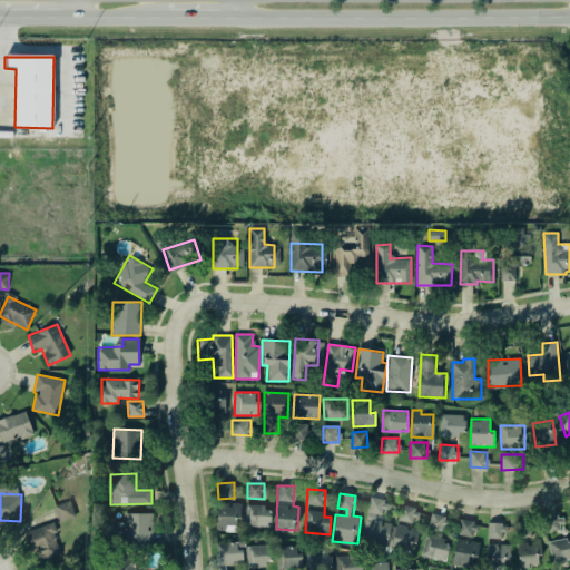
[(362,542),(414,550),(418,529),(383,523),(387,501),(370,498),(362,542)]
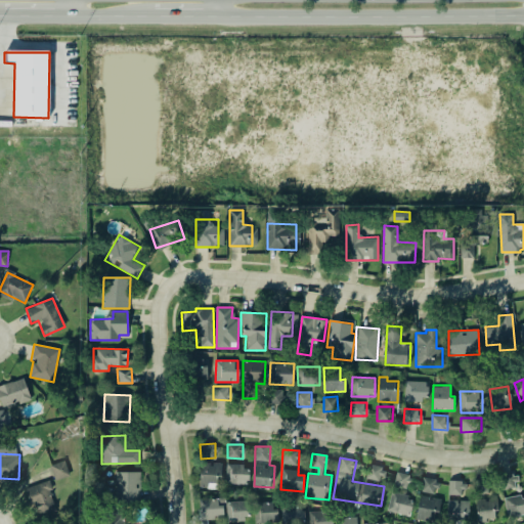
[(55,480),(71,475),(64,460),(50,465),(55,480)]
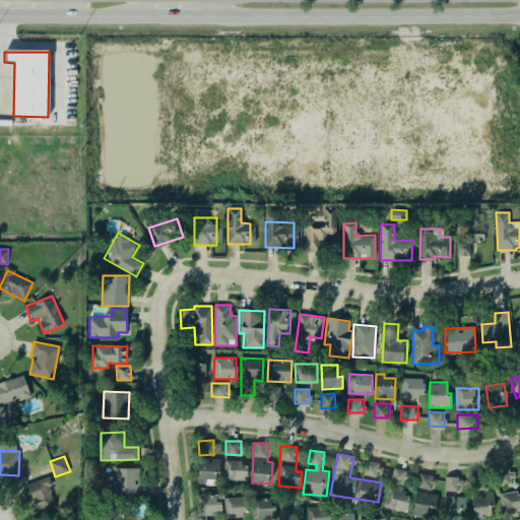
[(219,473),(220,459),(198,459),(197,483),(215,484),(215,473),(219,473)]
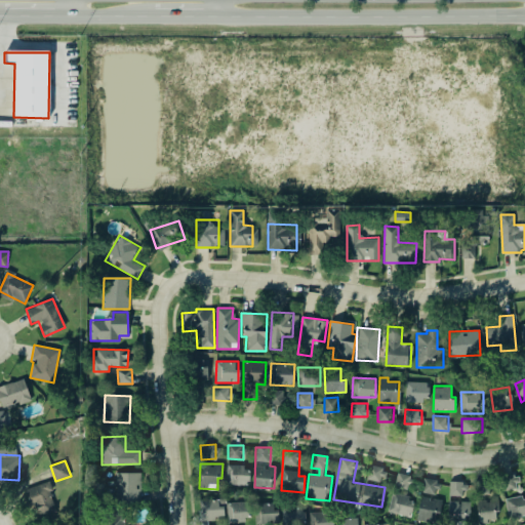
[(227,466),(227,484),(249,485),(250,467),(227,466)]
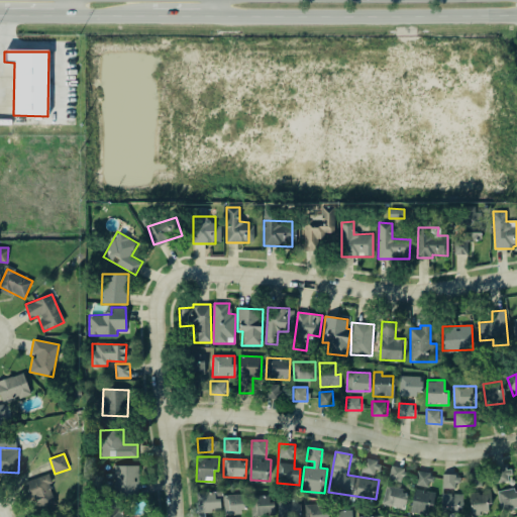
[(378,476),(381,461),(364,458),(360,472),(378,476)]
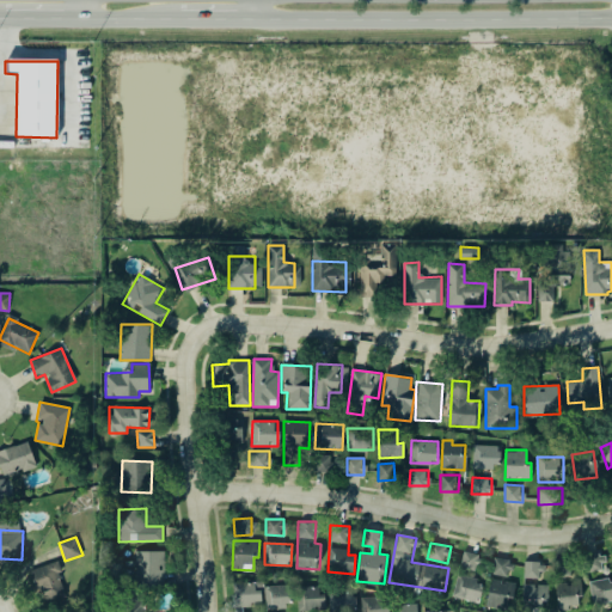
[(164,551),(134,550),(134,586),(164,587),(164,551)]
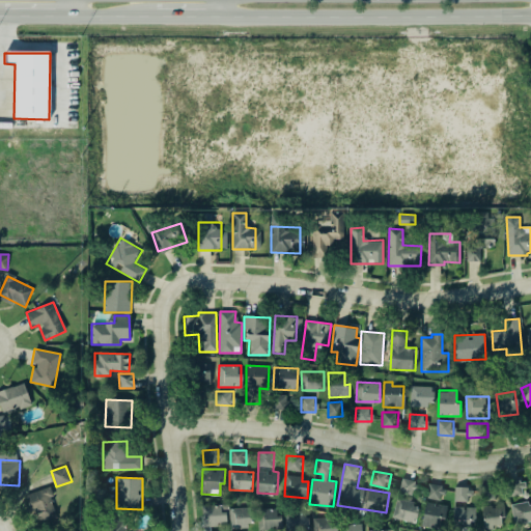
[(416,481),(402,477),(398,493),(412,496),(416,481)]
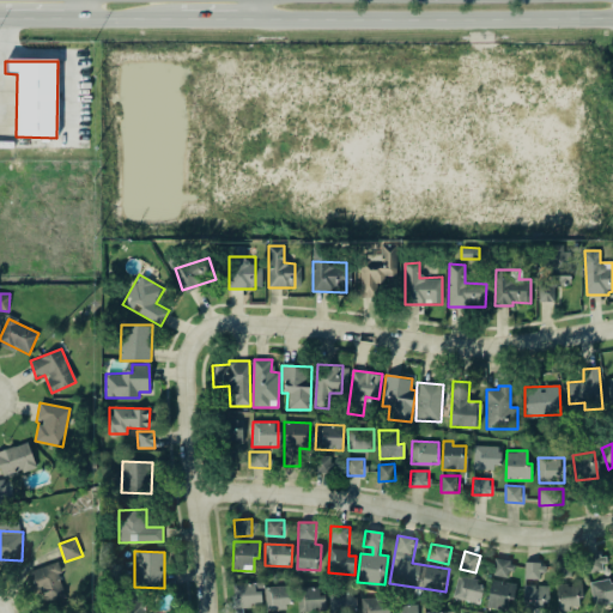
[(604,556),(584,558),(587,572),(606,570),(604,556)]
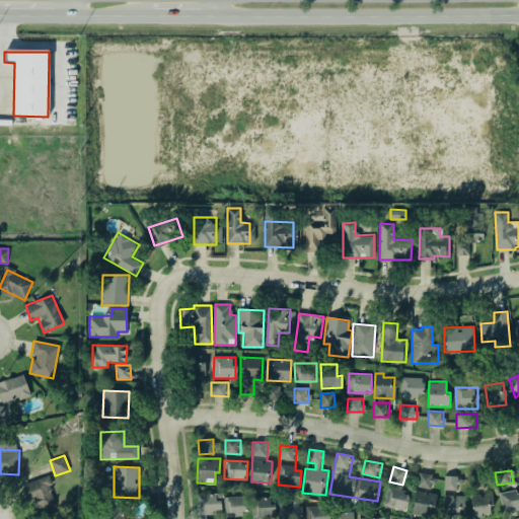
[(418,487),(432,490),(435,475),(420,472),(418,487)]
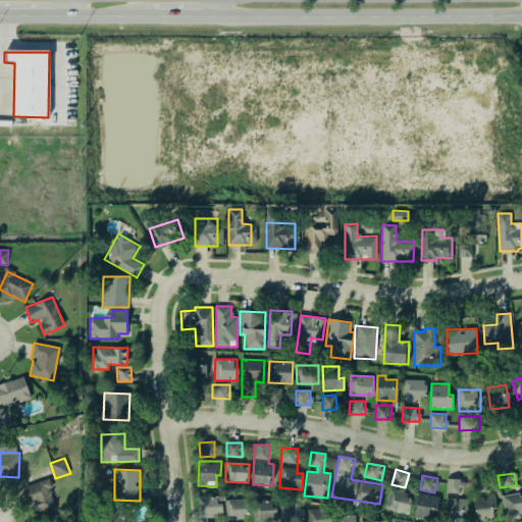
[(462,493),(462,479),(447,478),(447,492),(462,493)]
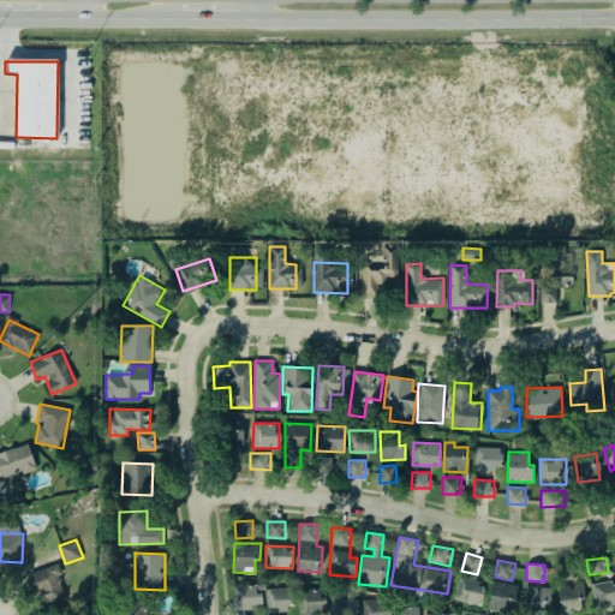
[(65,599),(58,566),(29,571),(33,595),(42,592),(45,604),(65,599)]
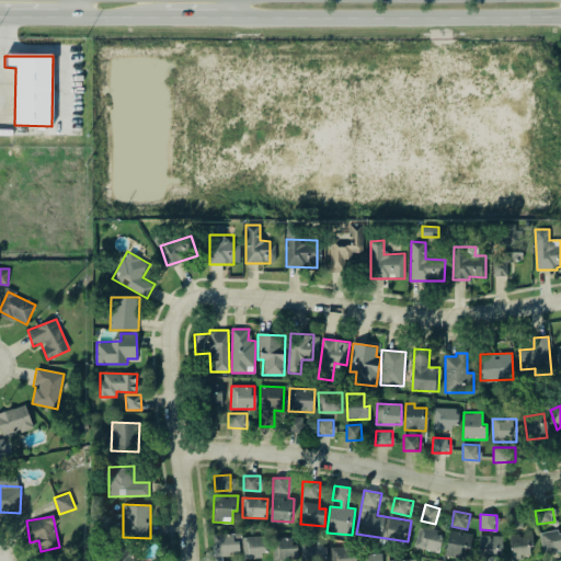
[(414,546),(438,552),(443,533),(419,526),(414,546)]
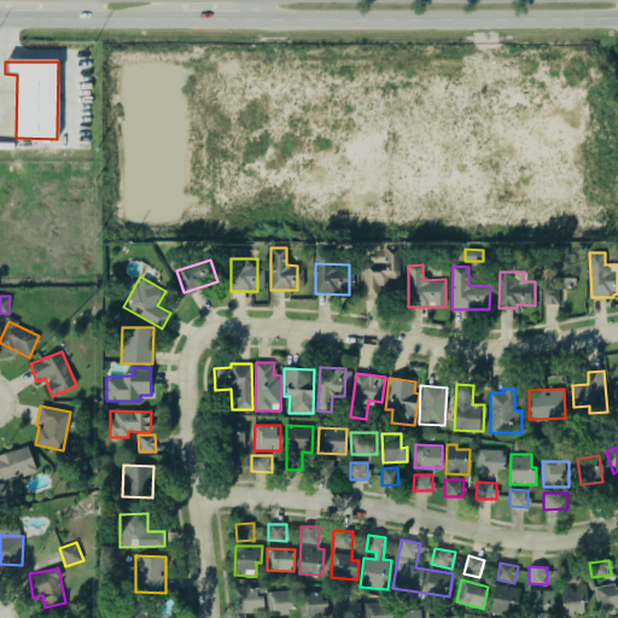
[(617,583),(595,588),(599,610),(617,606),(617,583)]
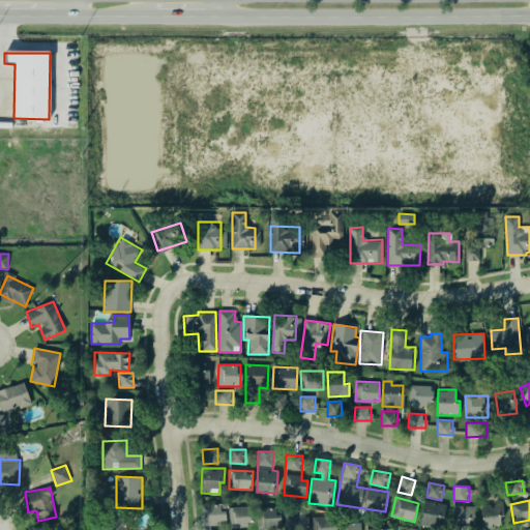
[(420,526),(439,528),(440,518),(444,519),(446,504),(423,501),(420,526)]
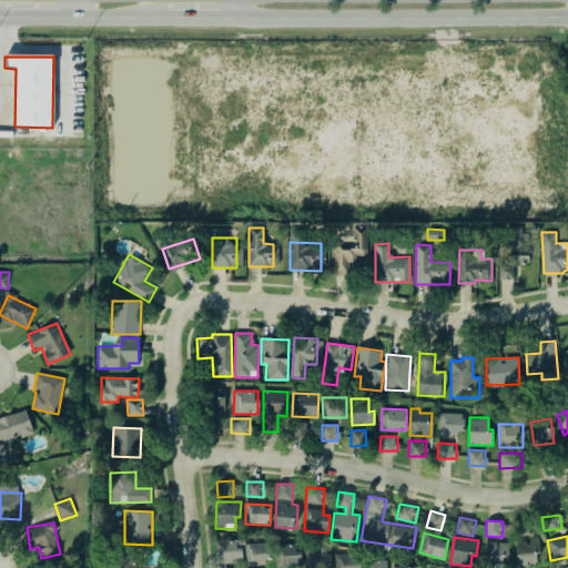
[(216,567),(225,567),(225,563),(240,563),(239,539),(215,541),(216,567)]
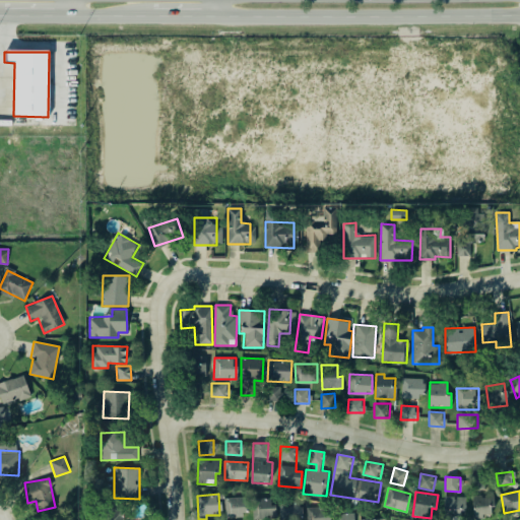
[(472,495),(473,516),(494,516),(493,494),(472,495)]
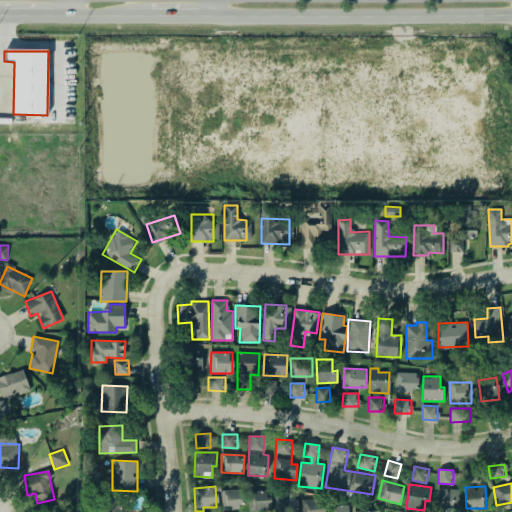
[(436,511),(454,511),(454,503),(459,503),(459,489),(437,488),(436,511)]
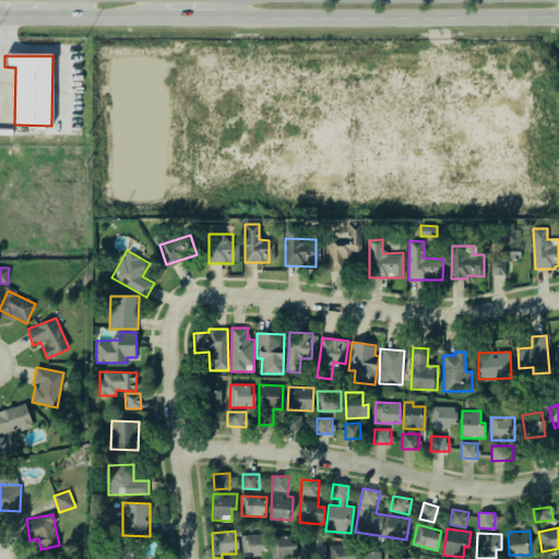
[(264,534),(241,535),(242,557),(264,556),(264,534)]
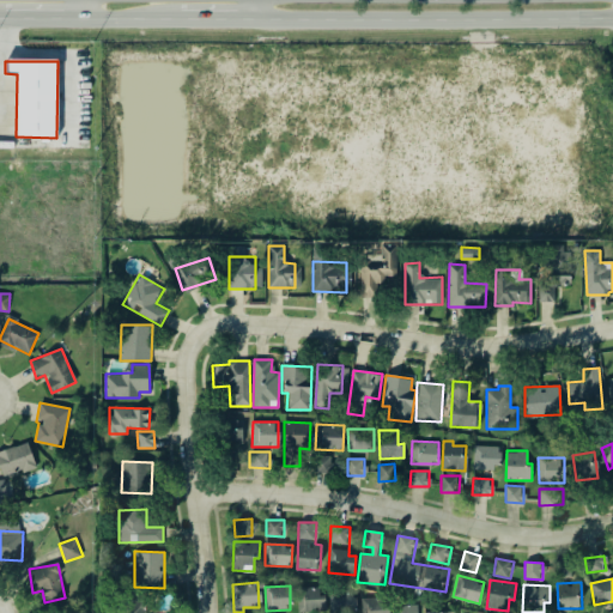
[(297,612),(323,612),(323,587),(297,588),(297,612)]
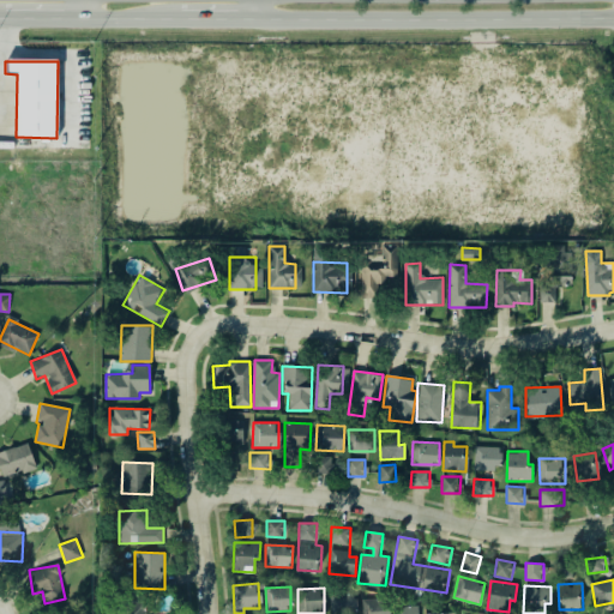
[(355,613),(356,594),(331,593),(330,613),(355,613)]
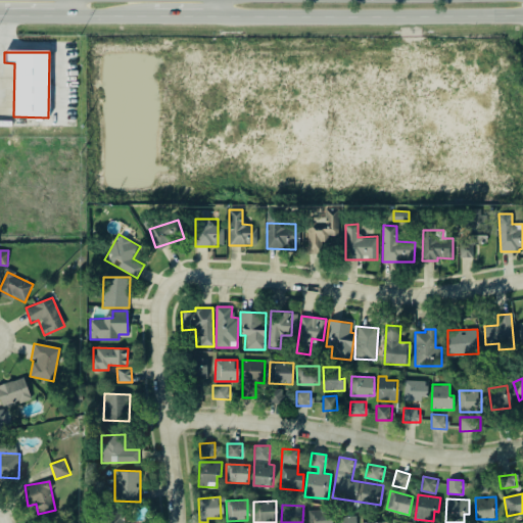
[(331,522),(332,511),(314,510),(313,522),(331,522)]
